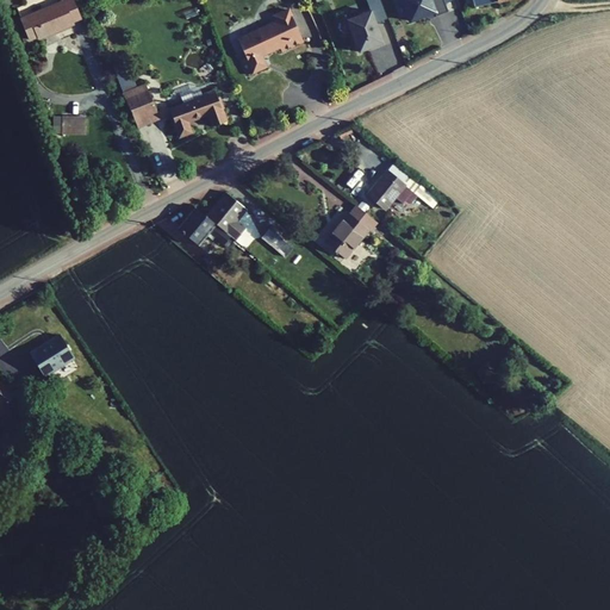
[(20,19),(30,39),(38,36),(39,38),(73,24),(72,22),(80,18),(72,0),(62,0),(63,1),(20,19)]
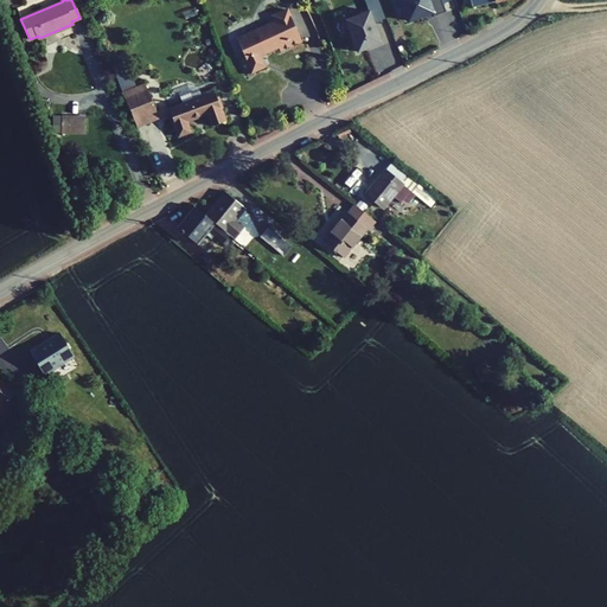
[(387,20),(378,0),(365,0),(369,11),(374,25),(387,20)]
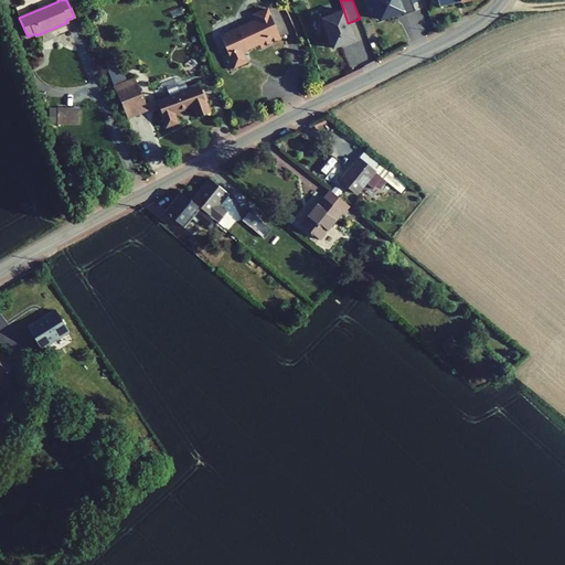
[(415,11),(411,0),(372,0),(380,20),(402,11),(404,16),(415,11)]
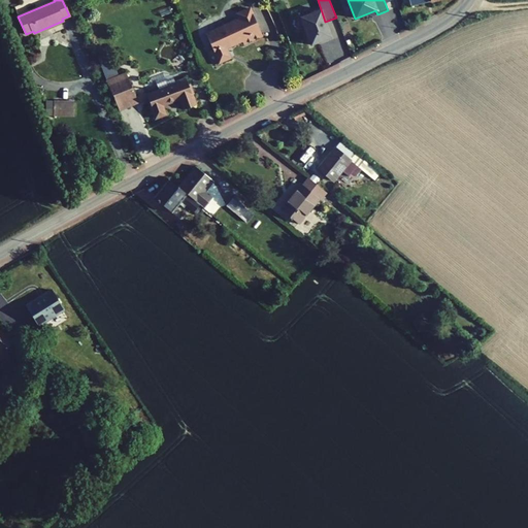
[(208,52),(215,65),(230,58),(225,47),(224,44),(229,42),(230,45),(241,40),(243,44),(262,35),(251,9),(238,14),(240,20),(206,35),(212,50),(208,52)]
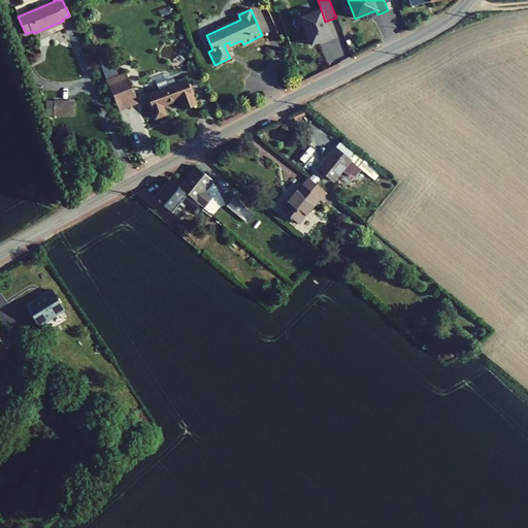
[(300,18),(310,44),(331,37),(321,9),(300,18)]
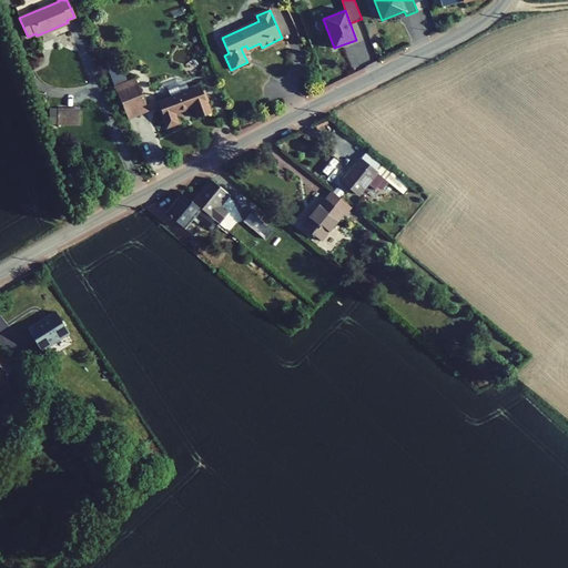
[(115,88),(128,119),(149,110),(137,80),(115,88)]
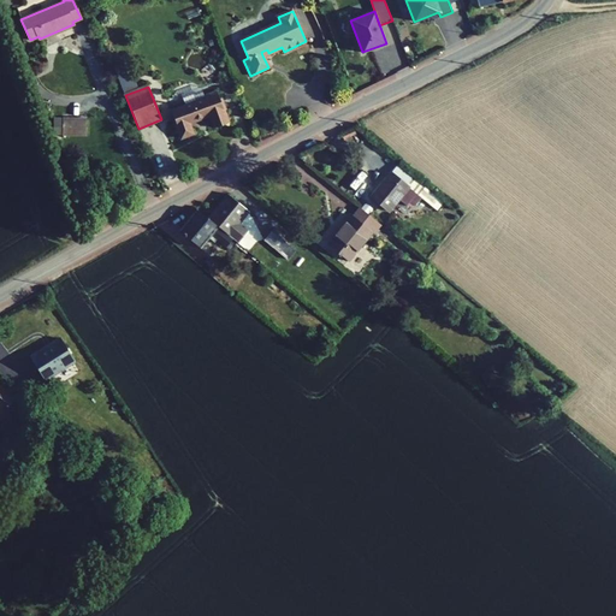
[(201,88),(181,96),(184,106),(205,99),(205,96),(201,88)]
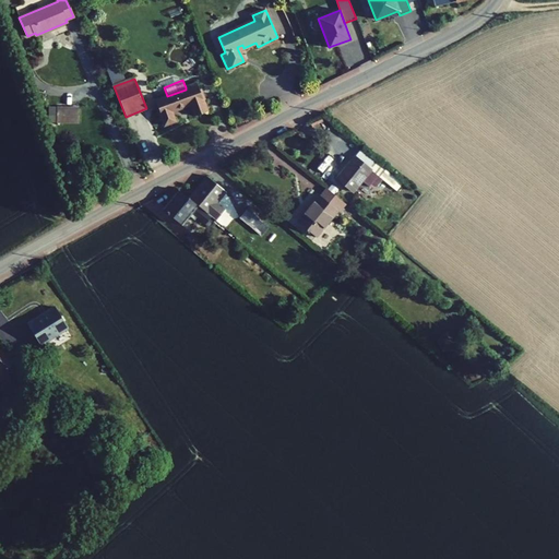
[(167,96),(155,102),(157,109),(156,109),(159,120),(162,119),(164,126),(175,121),(170,113),(190,105),(195,116),(207,111),(197,83),(186,87),(186,90),(167,96)]
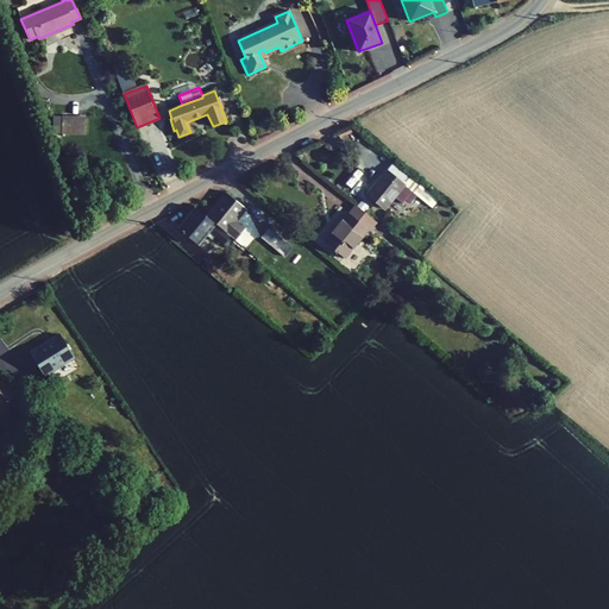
[(62,118),(61,133),(86,135),(87,118),(62,118)]
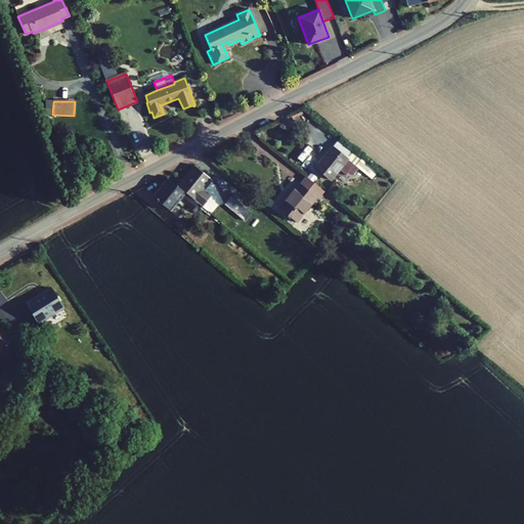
[(347,159),(352,154),(338,141),(333,147),(347,159)]
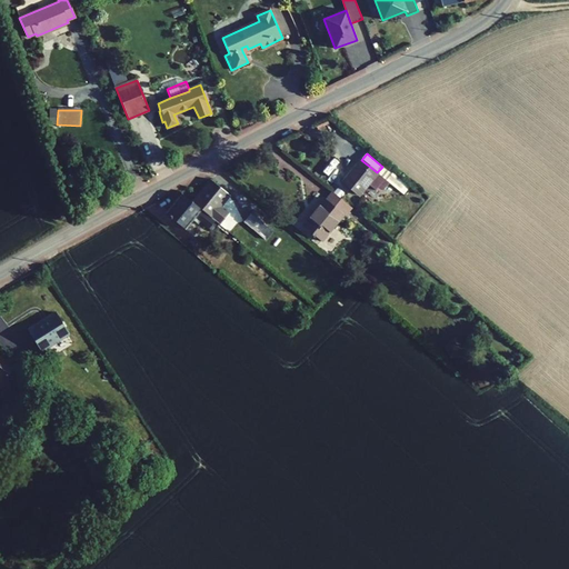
[(342,182),(360,197),(369,185),(377,190),(383,190),(389,182),(387,180),(377,172),(361,160),(342,182)]
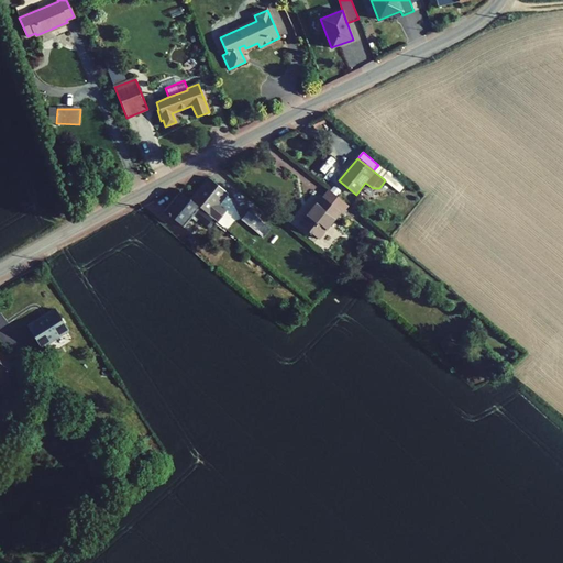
[(399,192),(405,186),(388,172),(383,178),(385,180),(399,192)]
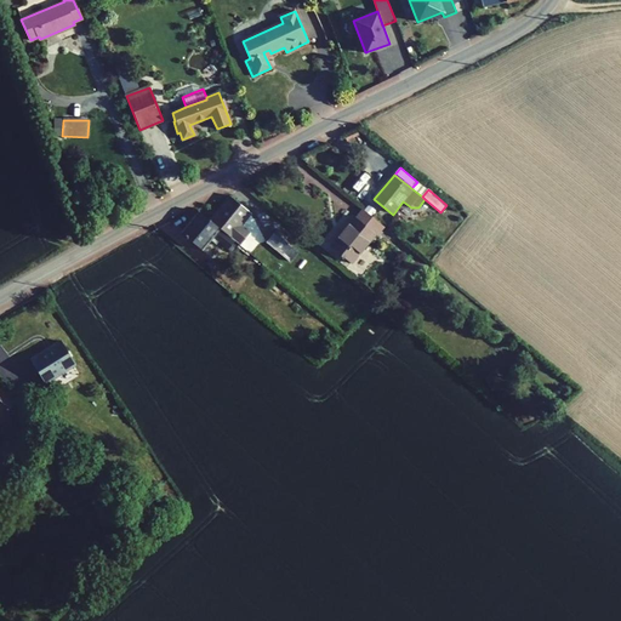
[(250,214),(229,197),(210,221),(220,229),(224,233),(240,246),(250,233),(240,226),(250,214)]
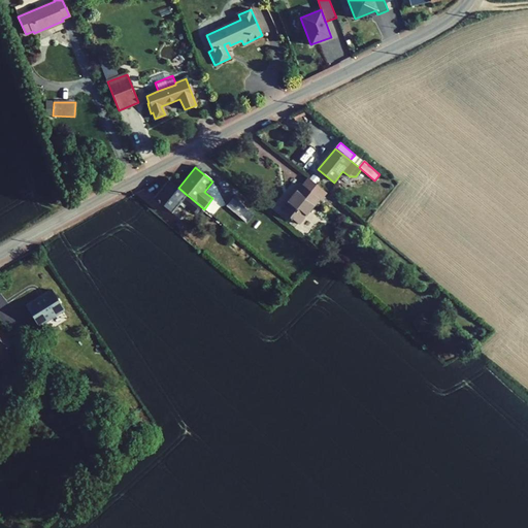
[(316,184),(319,179),(314,174),(309,178),(316,184)]
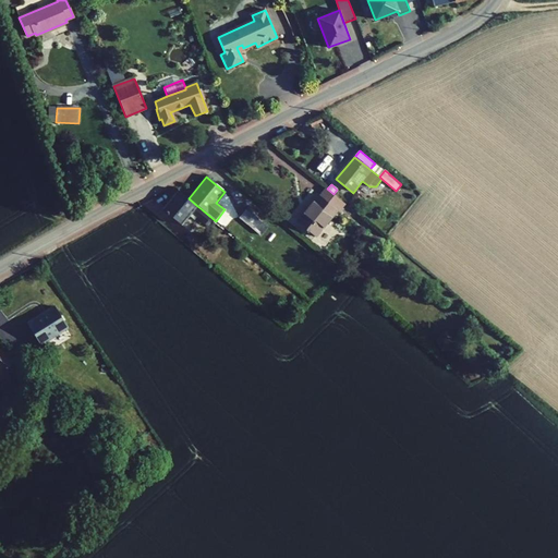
[(319,195),(298,222),(315,238),(337,211),(339,213),(346,205),(334,194),(327,189),(326,189),(319,195)]
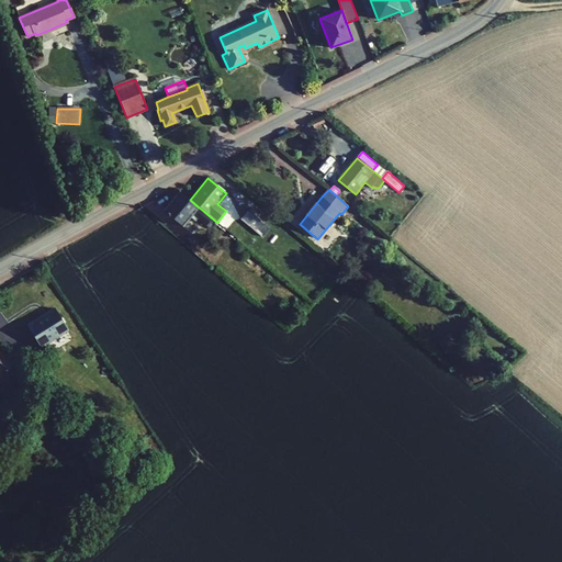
[(165,211),(183,227),(191,218),(199,208),(190,200),(180,192),(165,211)]
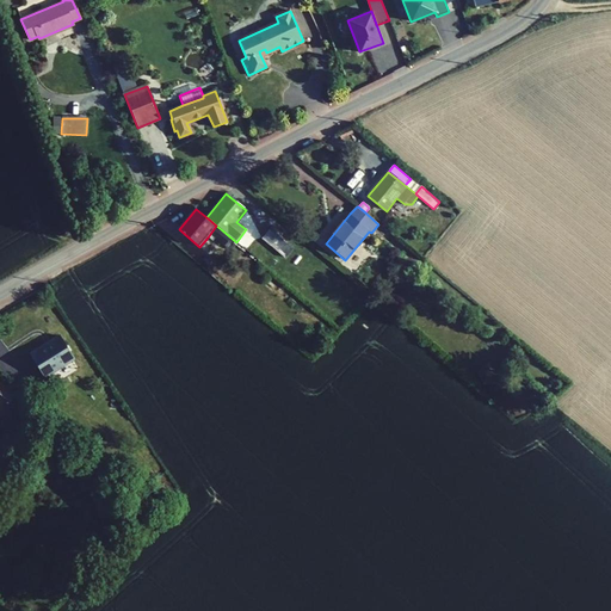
[(208,238),(211,241),(215,238),(221,229),(216,226),(208,238)]
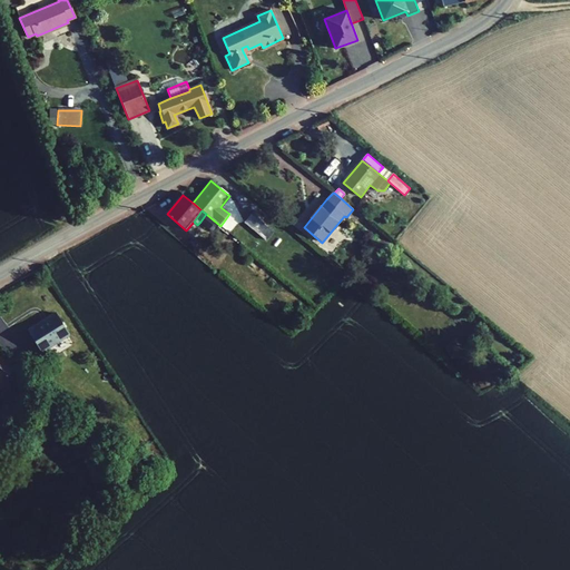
[(267,227),(271,224),(254,210),(252,214),(267,227)]
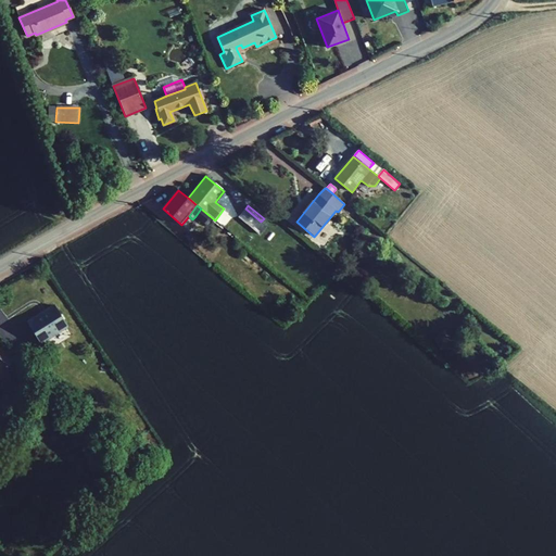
[(222,226),(215,220),(201,209),(196,216),(207,226),(210,223),(218,230),(222,226)]
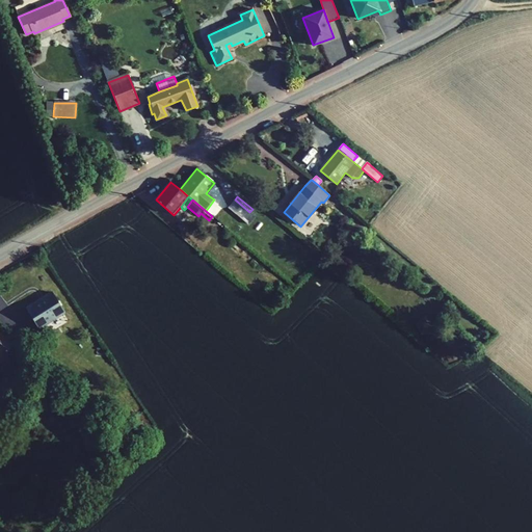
[(228,207),(248,224),(255,216),(249,212),(235,200),(228,207)]
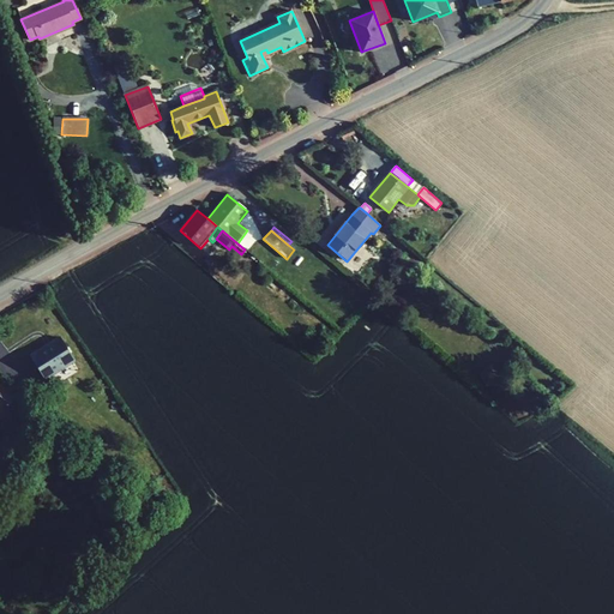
[(229,250),(239,258),(241,254),(232,246),(229,250)]
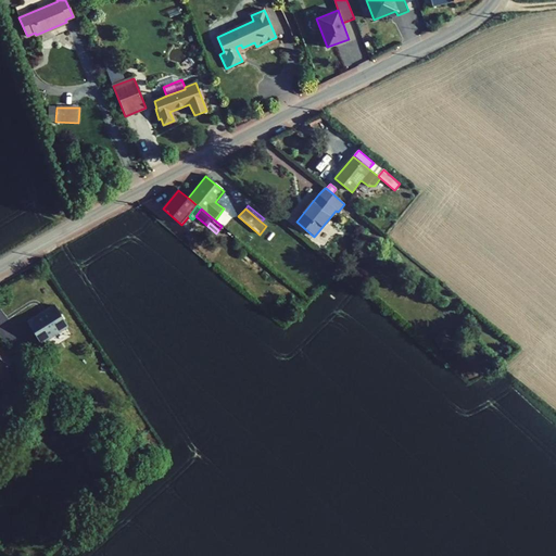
[(198,244),(201,241),(181,225),(174,235),(193,250),(198,244)]
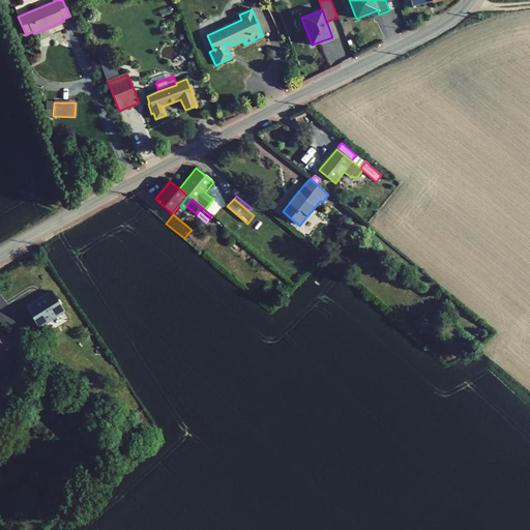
[(184,238),(192,244),(196,239),(188,233),(184,238)]
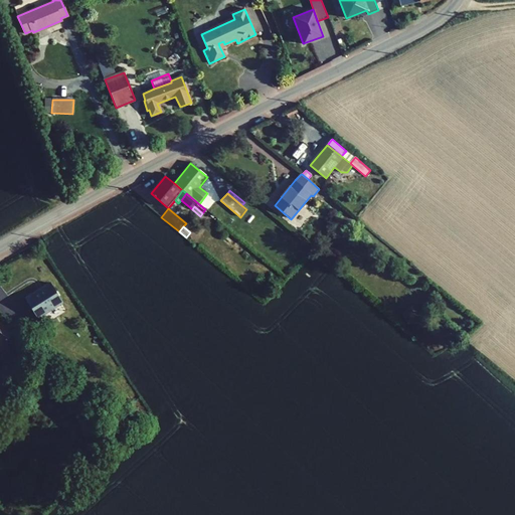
[(26,299),(38,318),(46,313),(60,304),(62,303),(49,284),(26,299)]
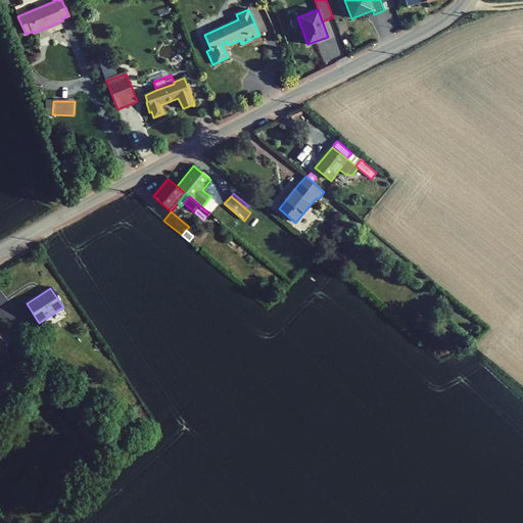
[(47,318),(51,324),(65,316),(61,308),(47,318)]
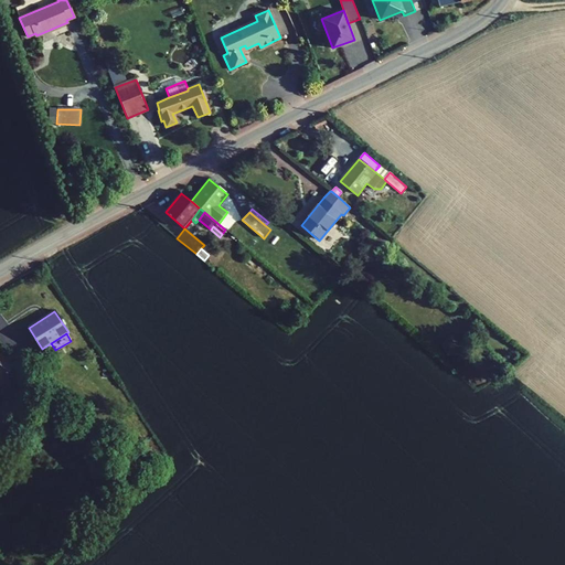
[(0,354),(0,373),(4,377),(8,373),(13,365),(0,354)]
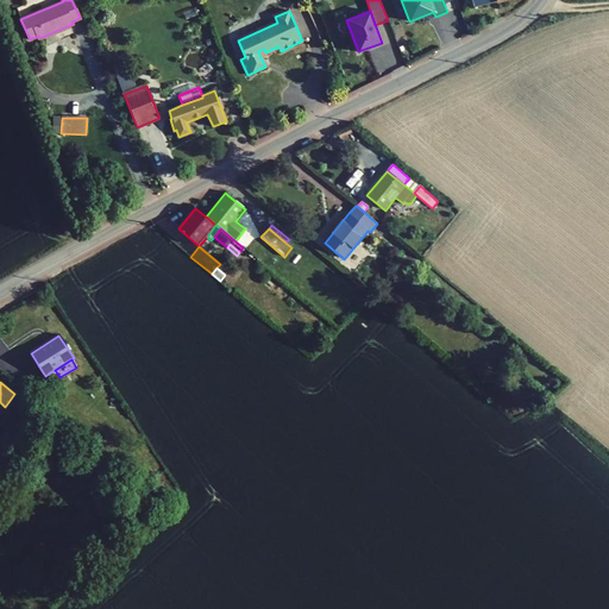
[(8,402),(29,418),(35,410),(14,394),(8,402)]
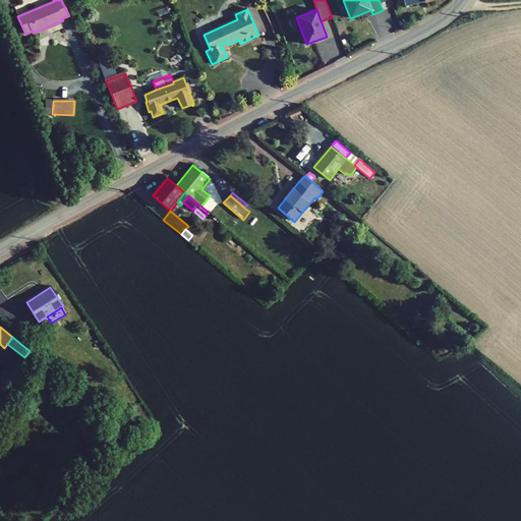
[(130,403),(124,408),(128,412),(134,408),(130,403)]
